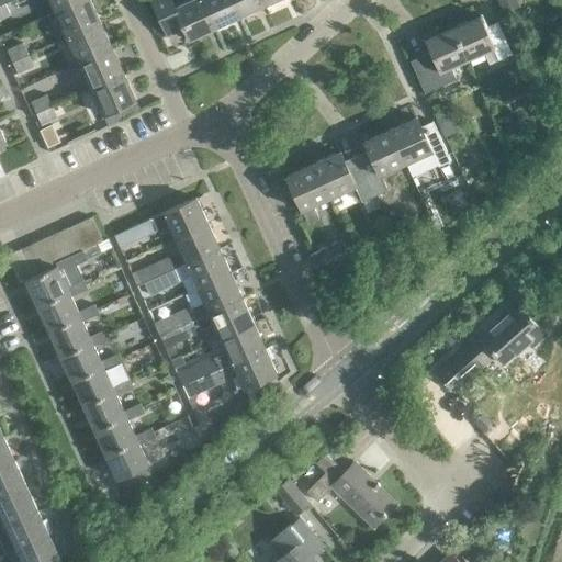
[(83,0),(52,0),(57,12),(83,0)]
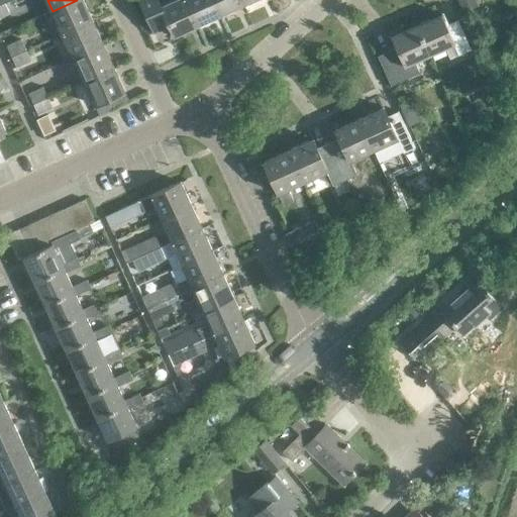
[(93,21),(83,0),(77,0),(53,11),(64,34),(93,21)]
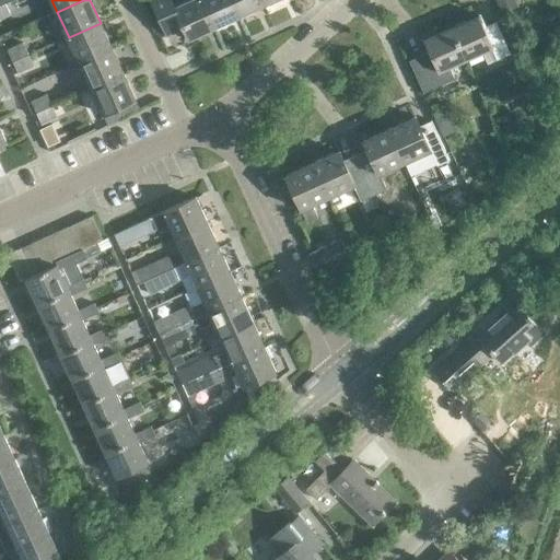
[(174,8),(171,0),(149,0),(162,26),(165,35),(183,27),(174,8)]
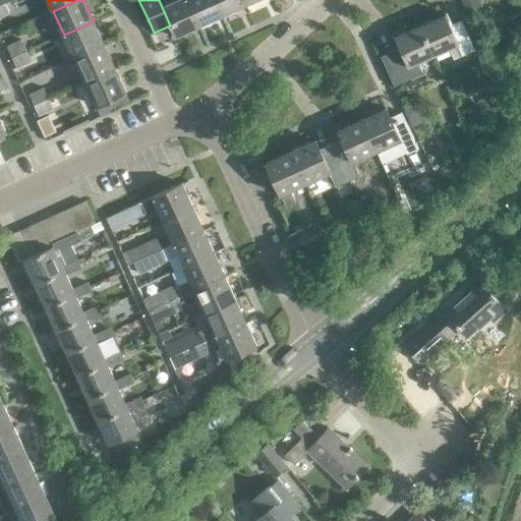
[(199,27),(187,0),(179,0),(163,8),(176,38),(199,27)]
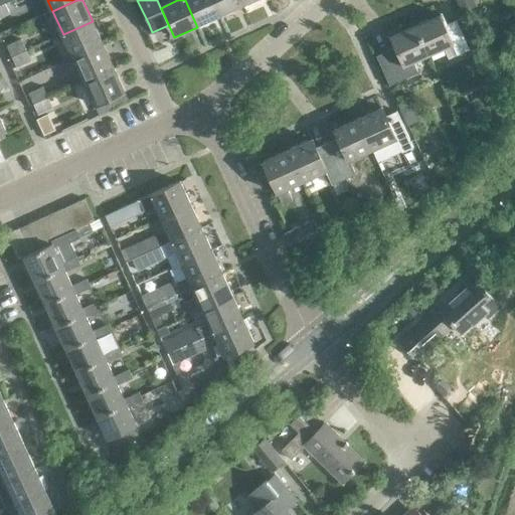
[(213,0),(185,0),(197,27),(221,16),(213,0)]
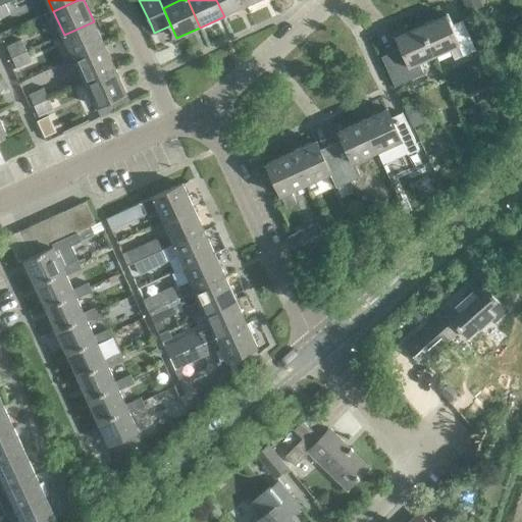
[(248,5),(245,0),(216,0),(224,16),(248,5)]
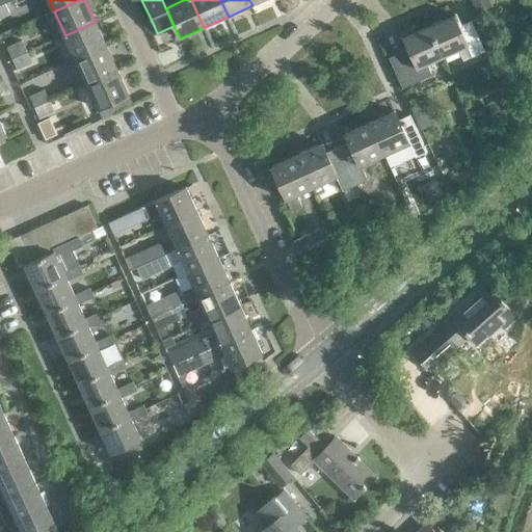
[(0,18),(9,15),(5,4),(0,5),(0,18)]
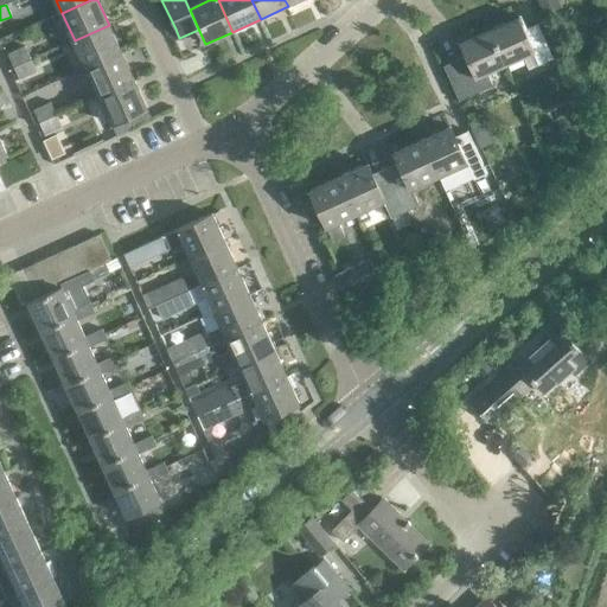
[(518,18),(489,31),(504,65),(532,53),(537,65),(553,59),(536,24),(523,30),(518,18)]
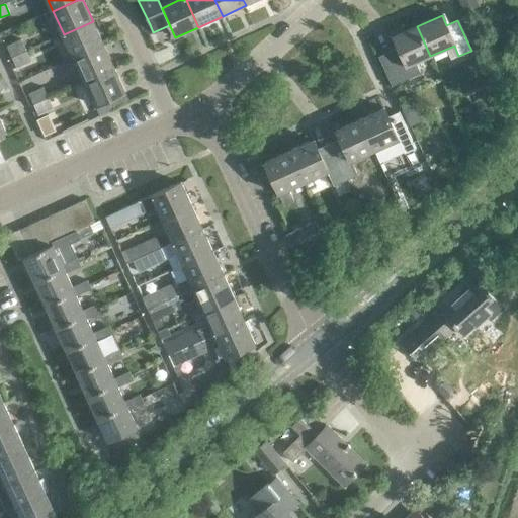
[(104,46),(93,21),(64,34),(75,60),(104,46)]
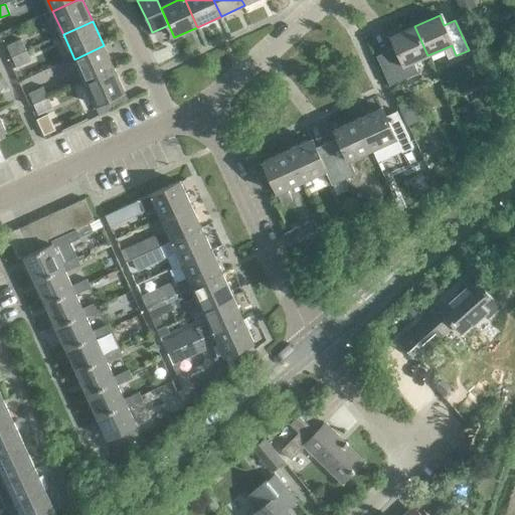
[(382,53),(375,56),(388,86),(388,87),(389,86),(395,82),(408,77),(418,72),(413,62),(427,55),(414,26),(389,37),(393,48),(382,53)]
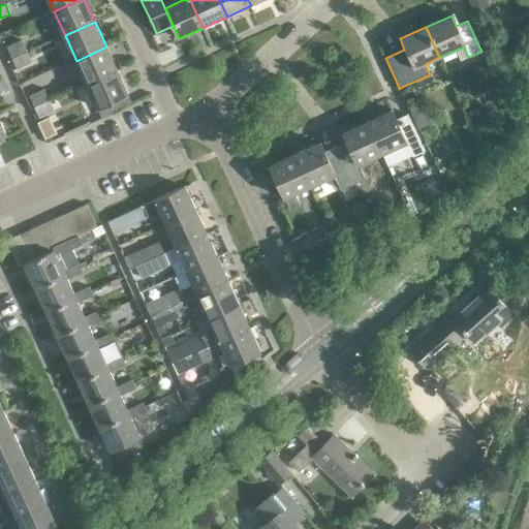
[(6,47),(12,59),(28,53),(22,39),(6,47)]
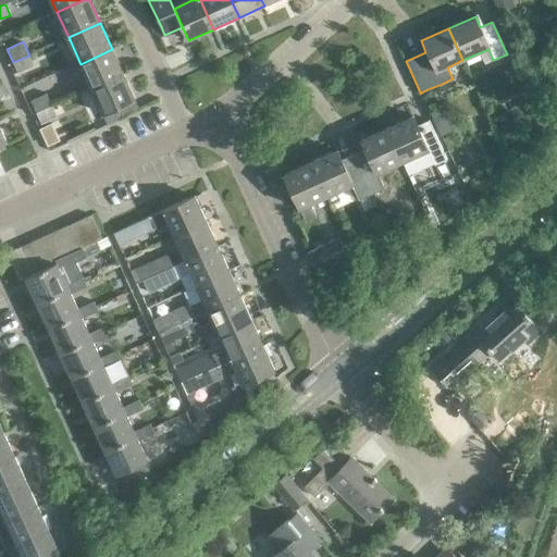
[(124,75),(112,49),(81,64),(91,89),(124,75)]
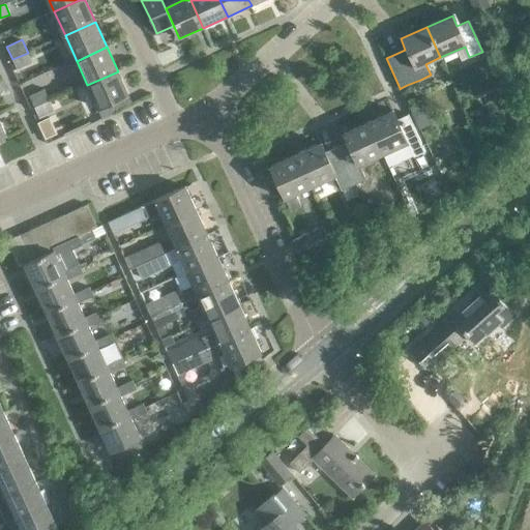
[(32,62),(28,53),(12,59),(18,69),(32,62)]
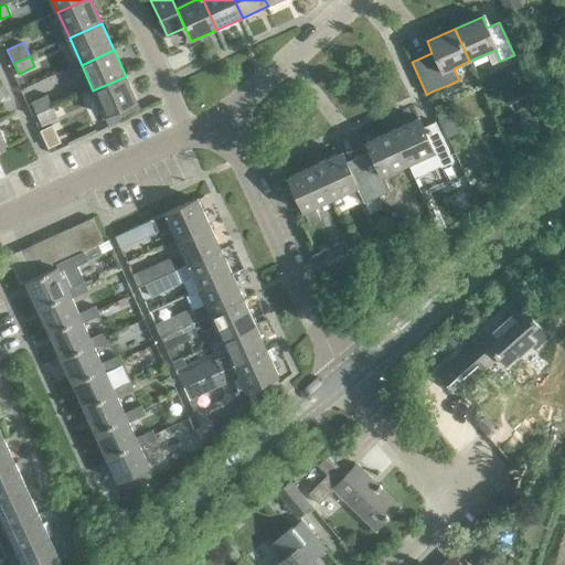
[(137,102),(126,76),(93,91),(105,116),(137,102)]
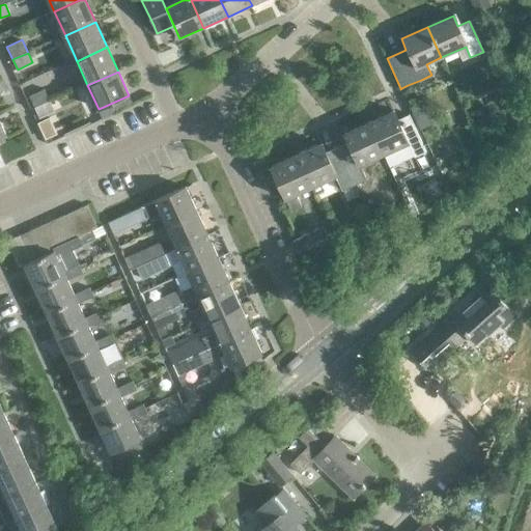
[(30,95),(35,109),(50,103),(44,89),(30,95)]
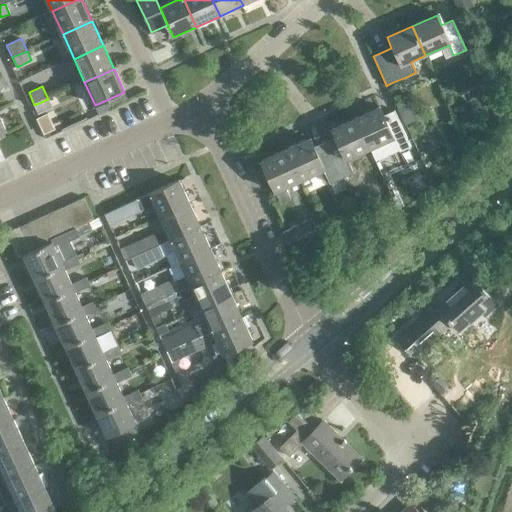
[(52,108),(48,99),(34,105),(38,114),(52,108)]
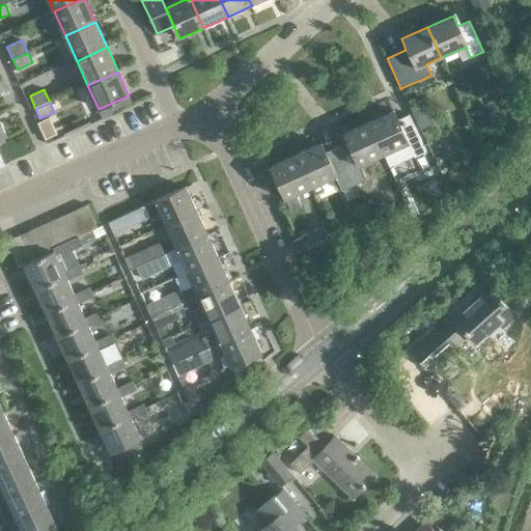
[(414,158),(426,152),(409,115),(397,120),(393,111),(369,121),(384,154),(407,143),(414,158)]
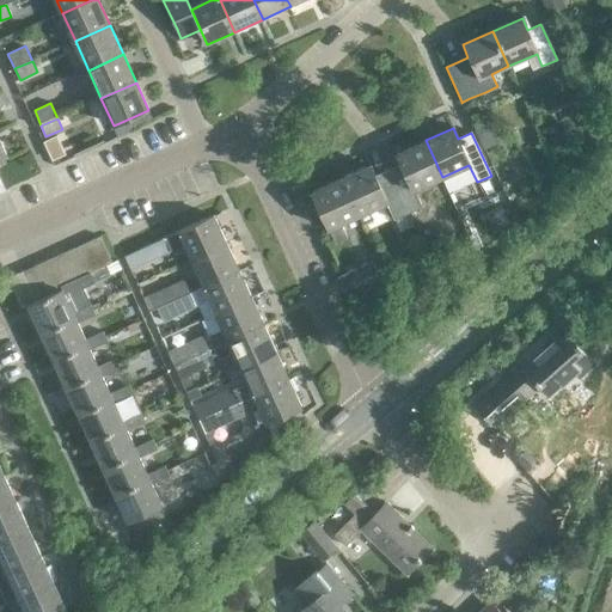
[(414,190),(442,177),(426,140),(396,154),(401,165),(389,171),(408,214),(422,207),(414,190)]
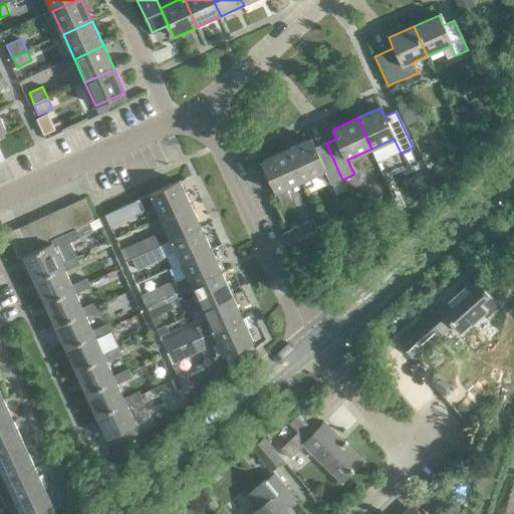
[(310,140),(288,151),(302,182),(305,188),(313,184),(310,178),(324,171),(330,185),(342,180),(326,144),(315,148),(310,140)]
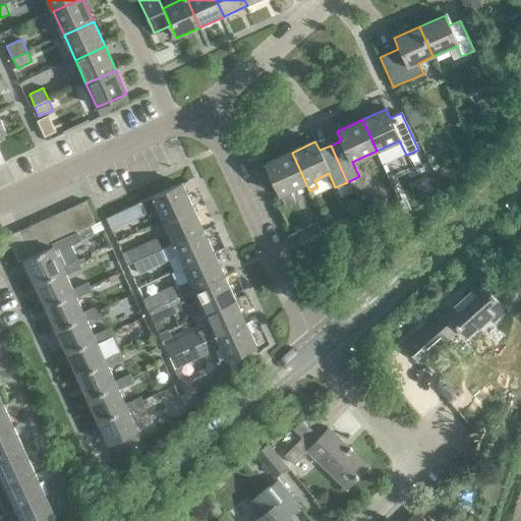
[(292,153),(266,164),(280,195),(286,207),(295,203),(290,191),(306,184),(292,153)]
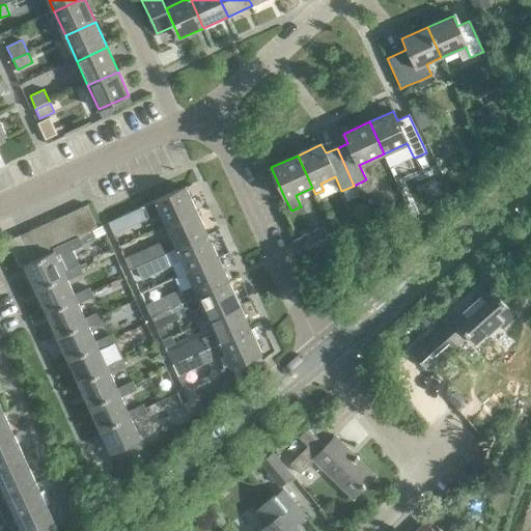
[(187,187),(156,201),(107,223),(113,234),(148,219),(148,218),(160,212),(166,226),(198,212),(187,187)]
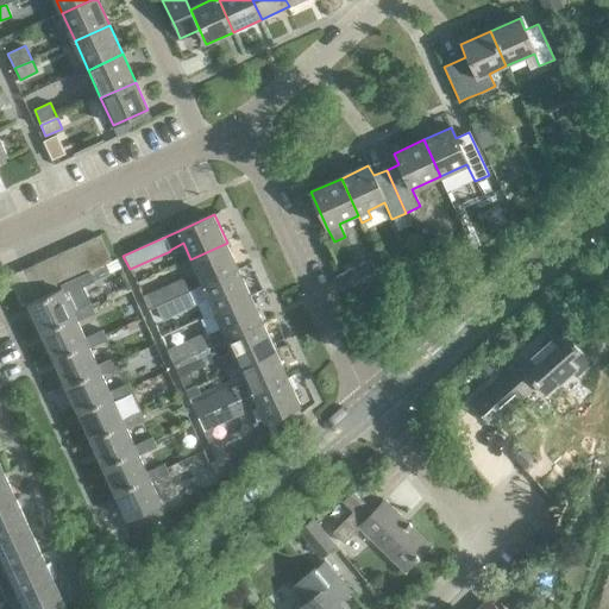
[(88,242),(99,268),(113,262),(101,236),(88,242)]
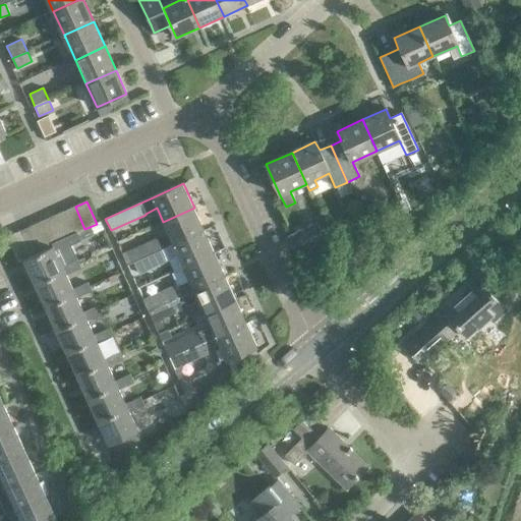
[(75,207),(64,212),(73,234),(84,229),(75,207)]
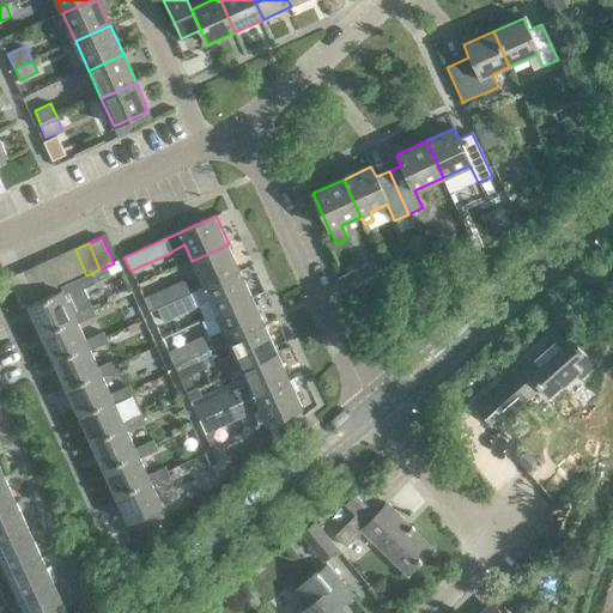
[(240,271),(229,244),(192,261),(204,286),(240,271)]
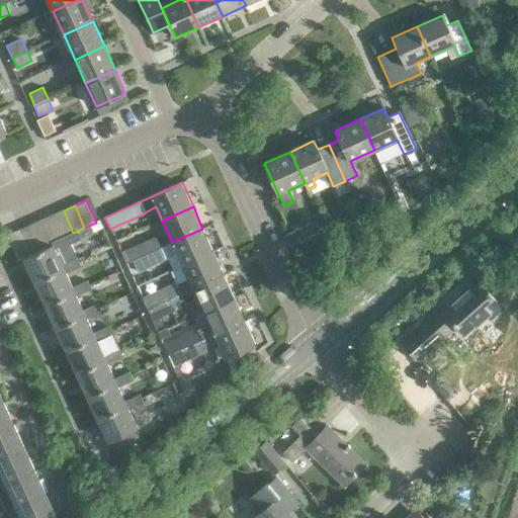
[(73,233),(64,210),(53,216),(63,237),(67,235),(73,233)]
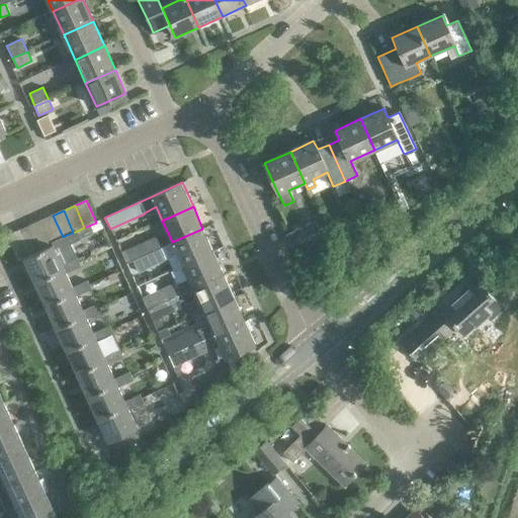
[(53,216),(41,221),(52,242),(53,242),(63,237),(53,216)]
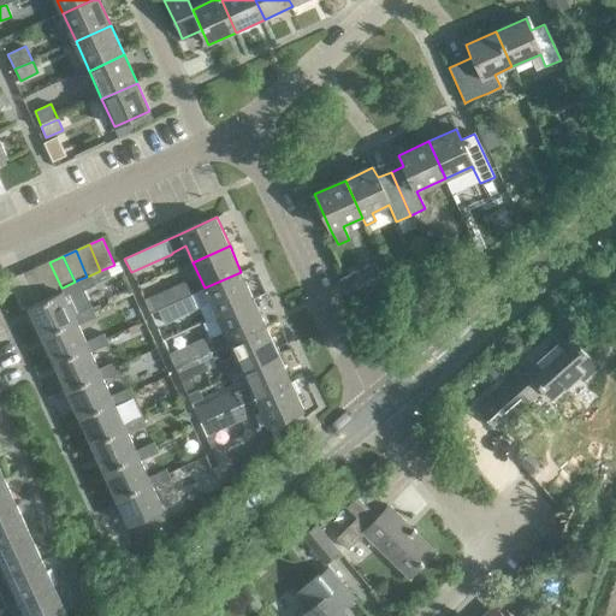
[(61,288),(49,262),(36,268),(49,298),(64,291),(63,288),(61,288)]
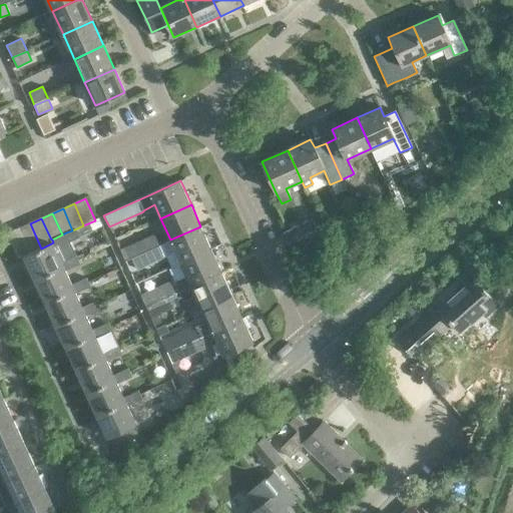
[(30,223),(19,227),(30,252),(41,248),(30,223)]
